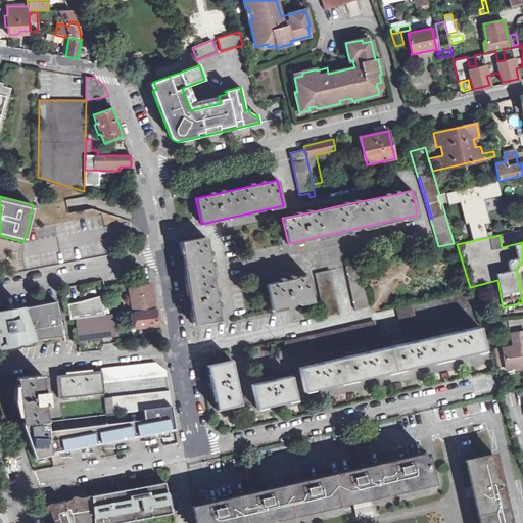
[(206,237),(181,241),(184,262),(191,303),(194,324),(220,320),(206,237)]
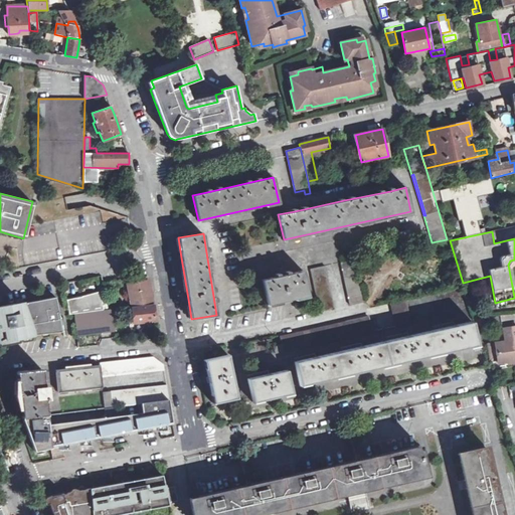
[(355,259),(340,263),(350,305),(364,302),(355,259)]
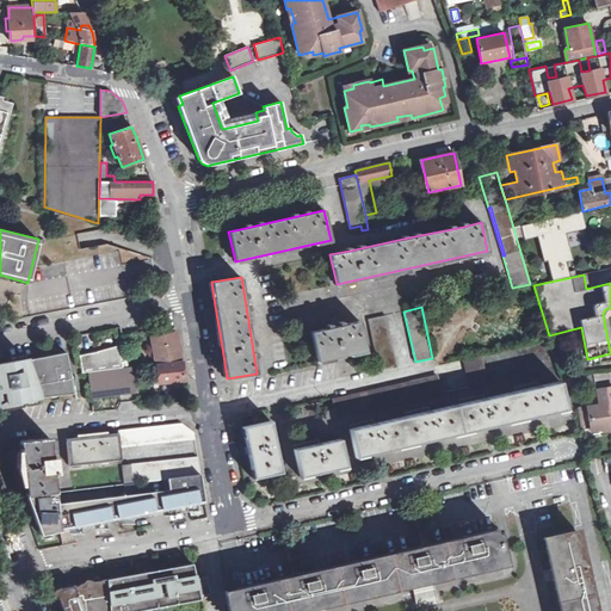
[(386,315),(369,320),(380,369),(396,365),(386,315)]
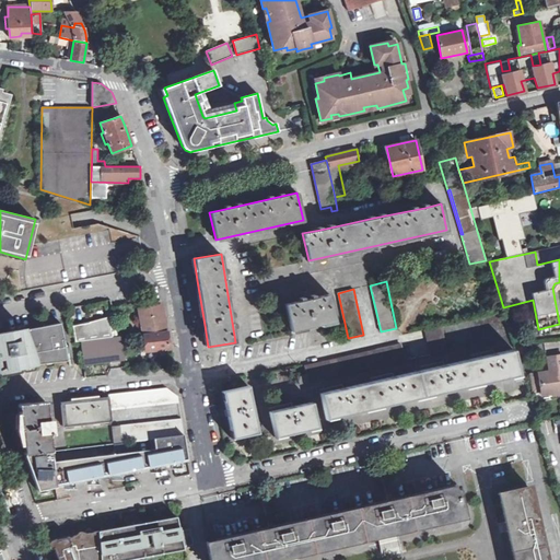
[(329,294),(286,304),(292,330),(336,321),(329,294)]
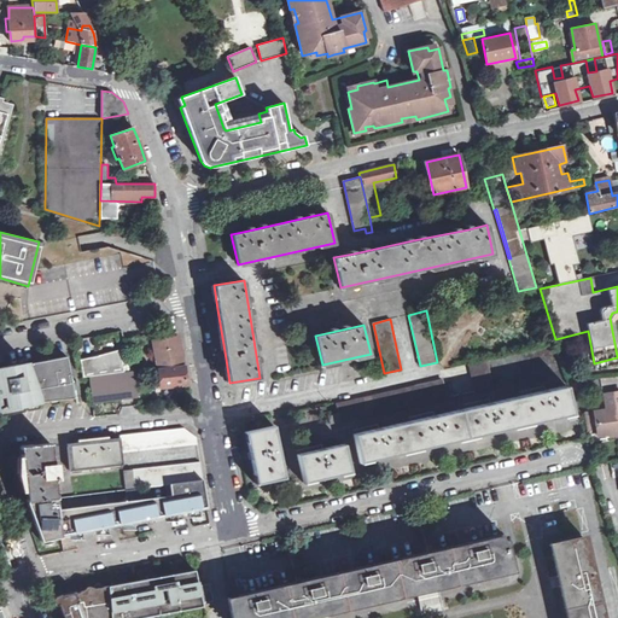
[(170,338),(152,342),(159,367),(153,368),(153,373),(161,373),(162,388),(179,386),(185,385),(185,389),(190,389),(188,383),(186,383),(184,366),(180,345),(179,337),(170,338)]
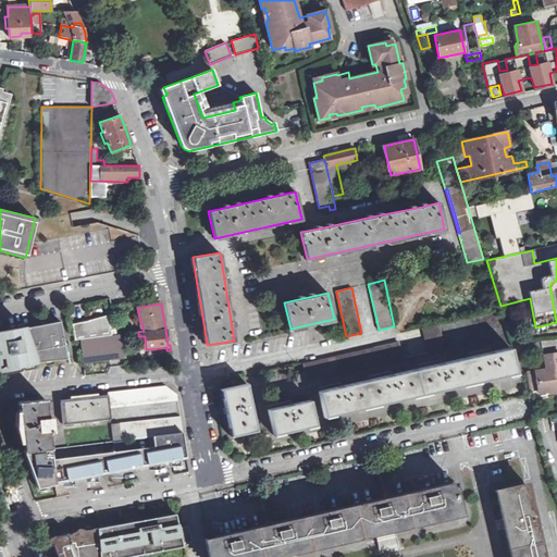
[(75,339),(79,339),(111,335),(109,316),(95,319),(72,324),(75,339)]
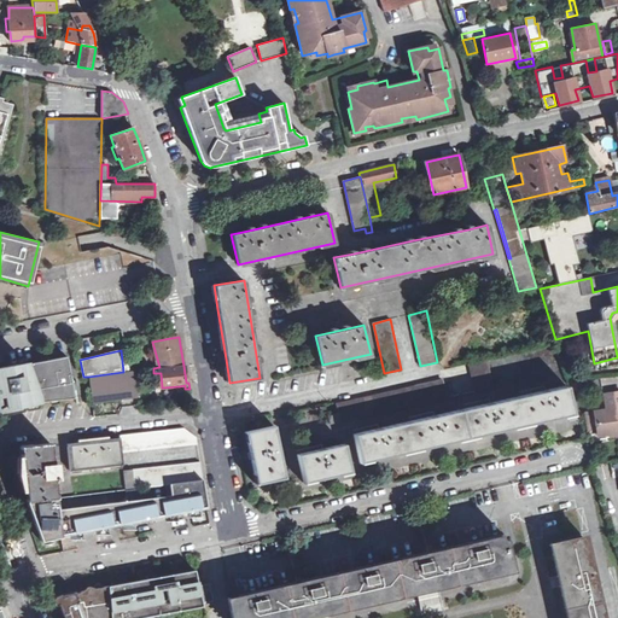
[(79,397),(77,386),(71,383),(68,356),(58,359),(27,365),(27,362),(11,363),(4,365),(0,365),(0,403),(1,406),(42,402),(79,397)]
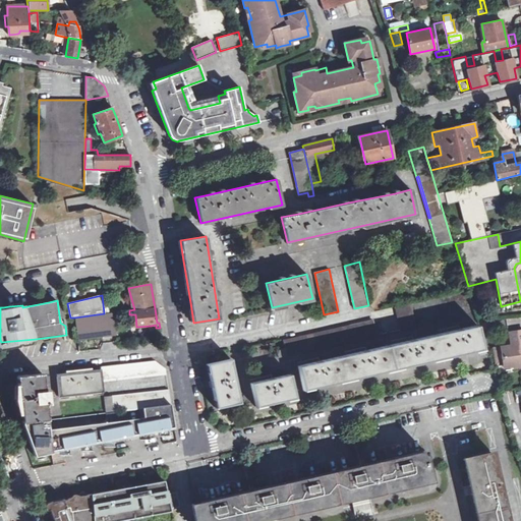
[(411,302),(396,306),(401,330),(416,326),(411,302)]
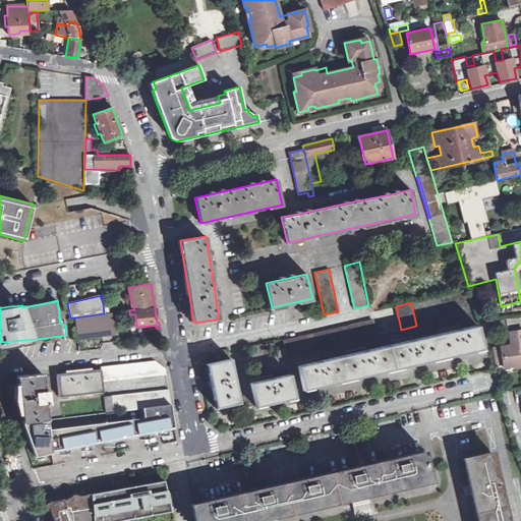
[(104,313),(74,317),(77,340),(102,337),(116,336),(114,312),(104,313)]
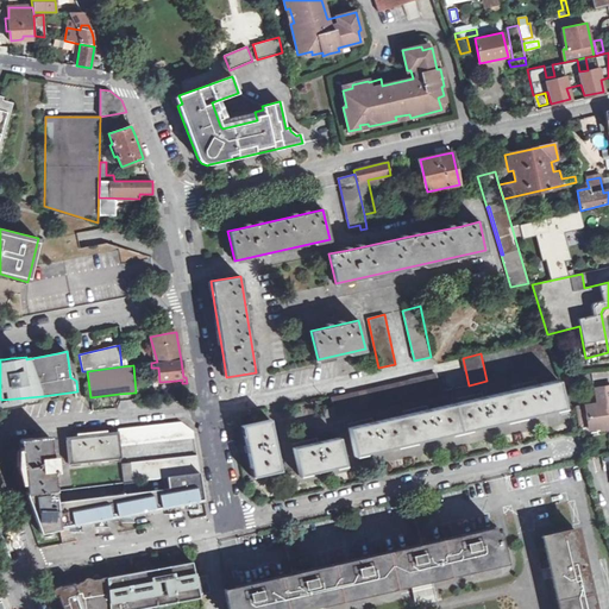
[(564,407),(557,381),(349,428),(356,454),(564,407)]
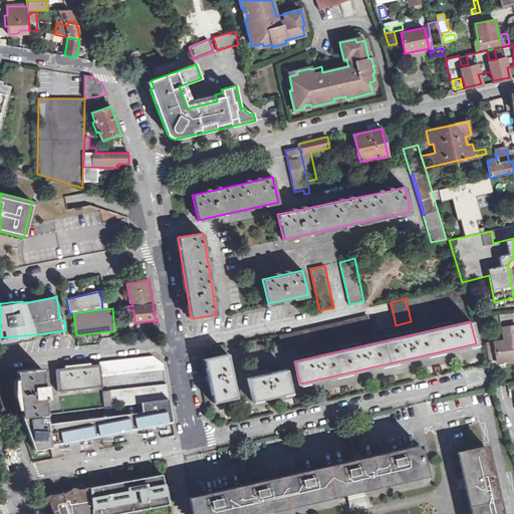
[(513,359),(509,326),(501,327),(503,340),(493,342),(497,361),(504,360),(513,359)]
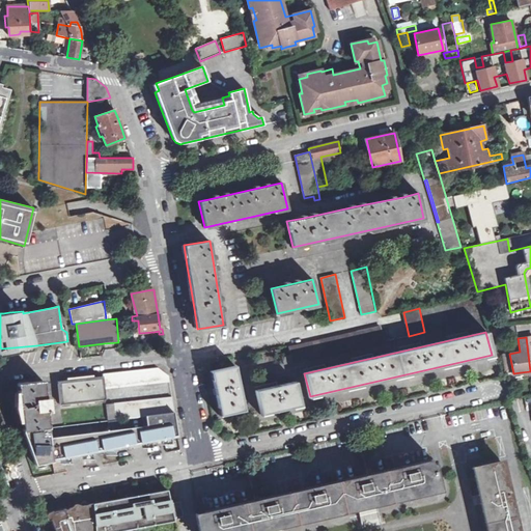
[(234,366),(212,371),(214,383),(216,393),(218,404),(220,416),(244,410),(234,366)]
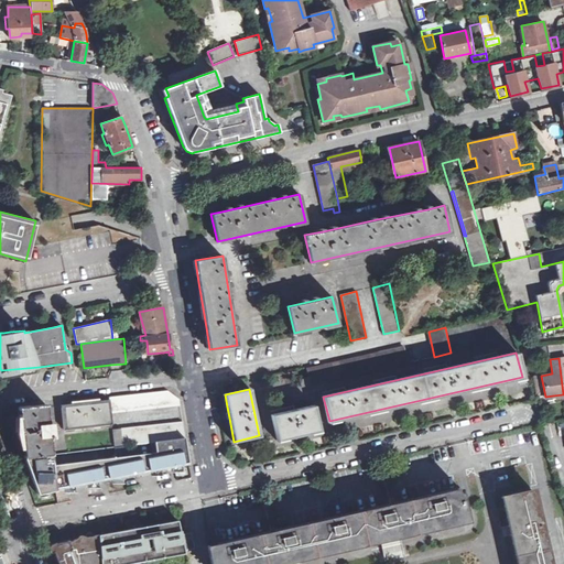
[(110,413),(180,405),(179,402),(179,399),(167,391),(109,397),(109,400),(85,402),(61,404),(64,429),(112,423),(110,413)]
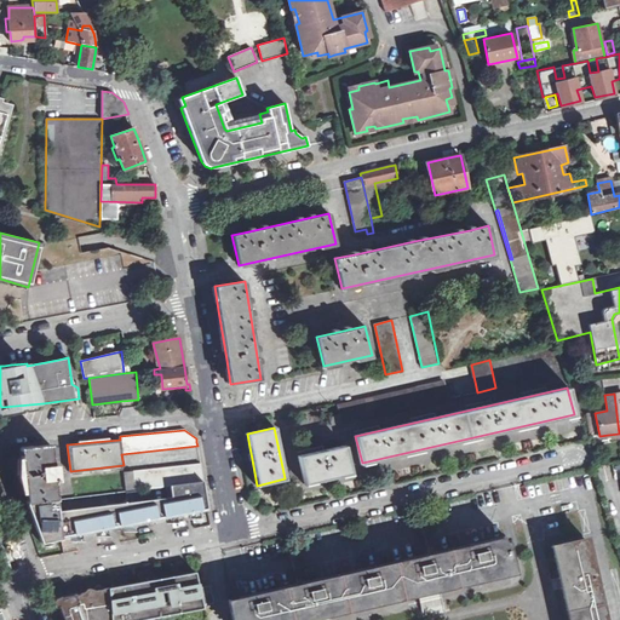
[(33,447),(19,448),(26,503),(40,541),(207,510),(206,504),(200,464),(124,471),(127,503),(108,505),(108,509),(59,514),(55,480),(59,480),(57,464),(53,464),(50,445),(33,447)]
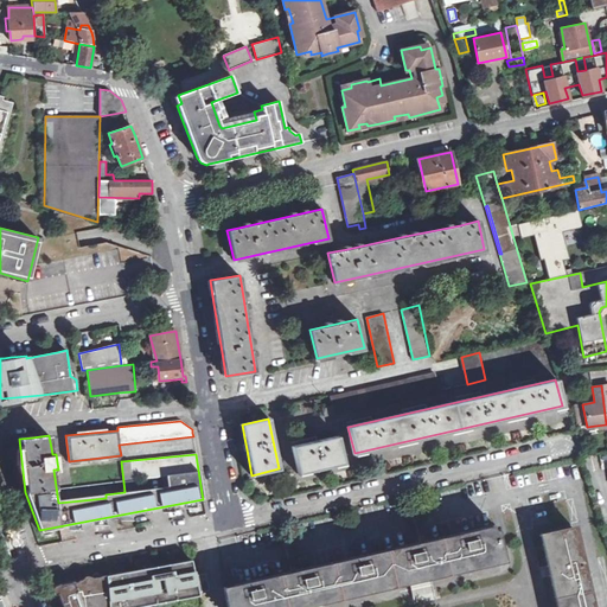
[(337,436),(293,447),(299,473),(344,462),(337,436)]
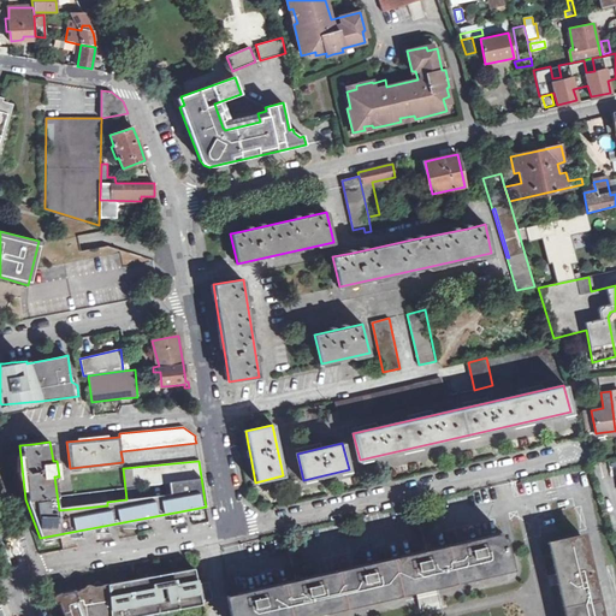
[(298,615),(508,569),(504,552),(507,552),(503,532),(238,593),(226,596),(231,615),(298,615)]
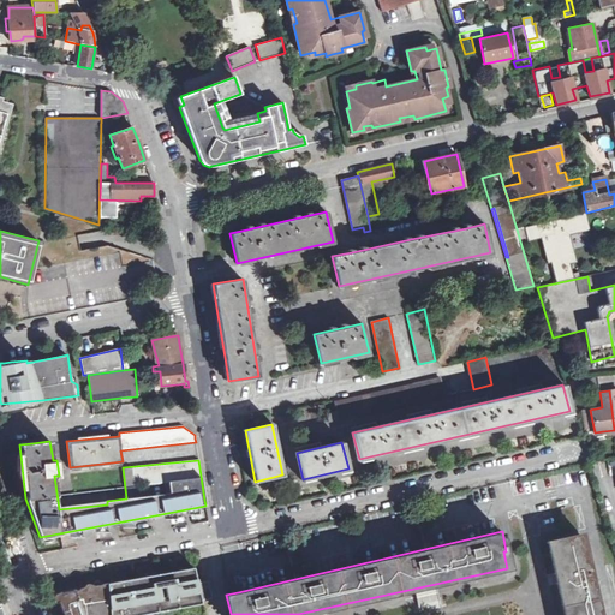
[(598,614),(580,535),(549,542),(565,614),(598,614)]
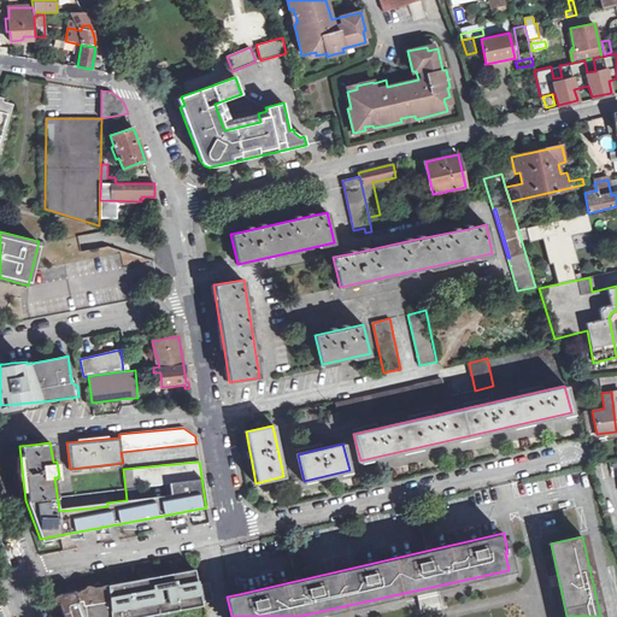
[(172,573),(180,610),(203,605),(201,601),(212,600),(209,582),(198,585),(194,568),(172,573)]
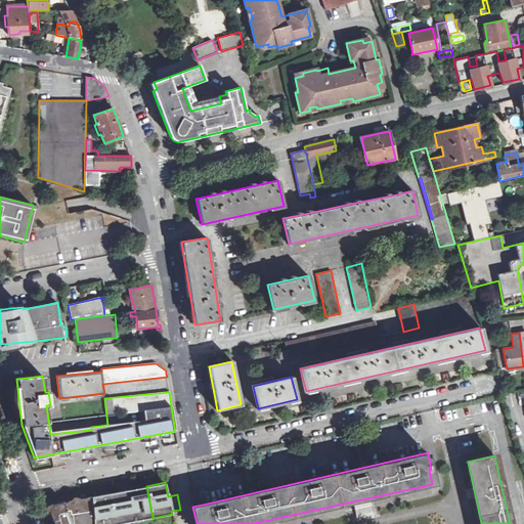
[(128,489),(134,521),(153,518),(146,486),(128,489)]
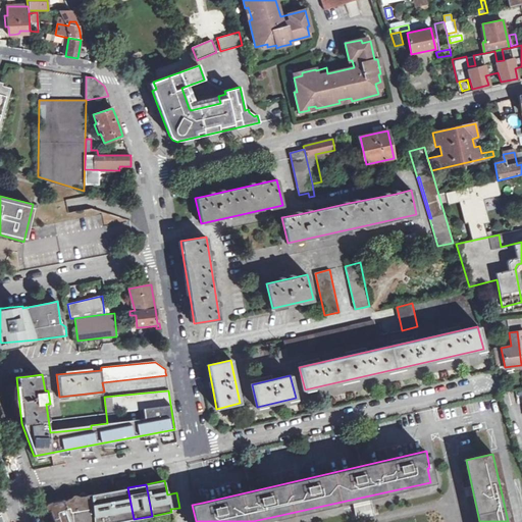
[(109,491),(114,521),(118,521),(134,519),(127,487),(109,491)]
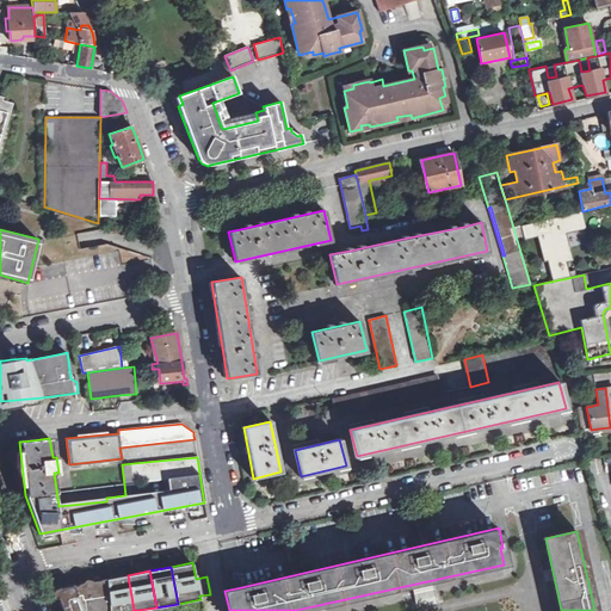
[(110,610),(134,610),(128,575),(106,579),(109,604),(110,604),(110,610)]
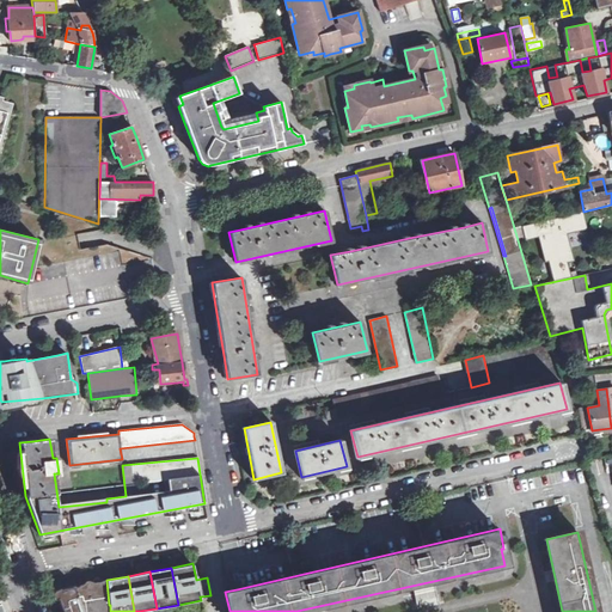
[(109,605),(106,580),(60,588),(56,593),(63,611),(110,611),(110,605),(109,605)]
